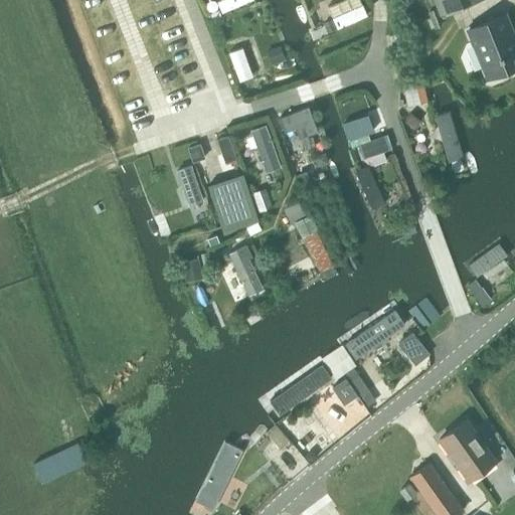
[(217,0),(221,11),(252,0),(217,0)]
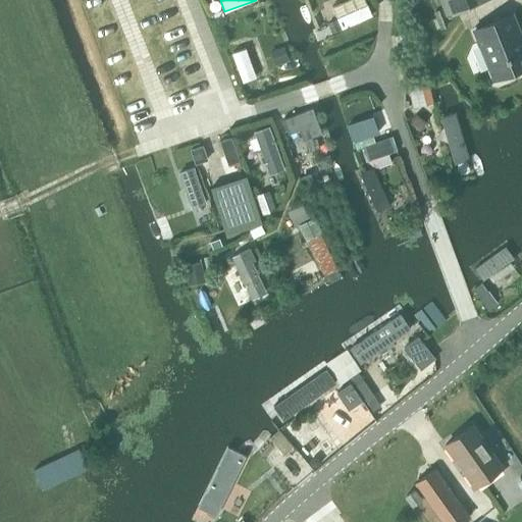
[(439,0),(446,15),(483,0),(439,0)]
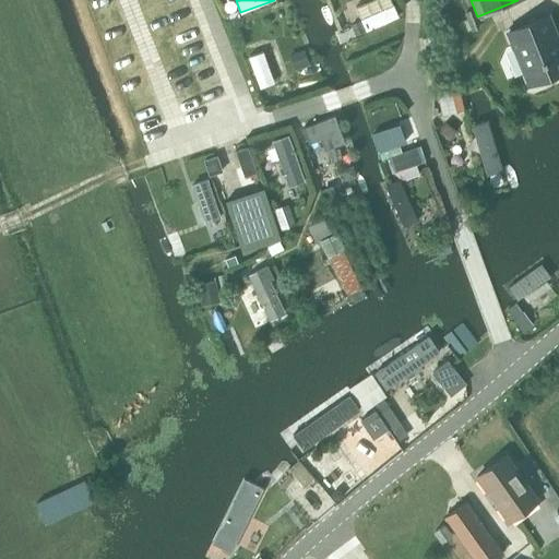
[(361,16),(366,28),(399,16),(394,6),(361,16)]
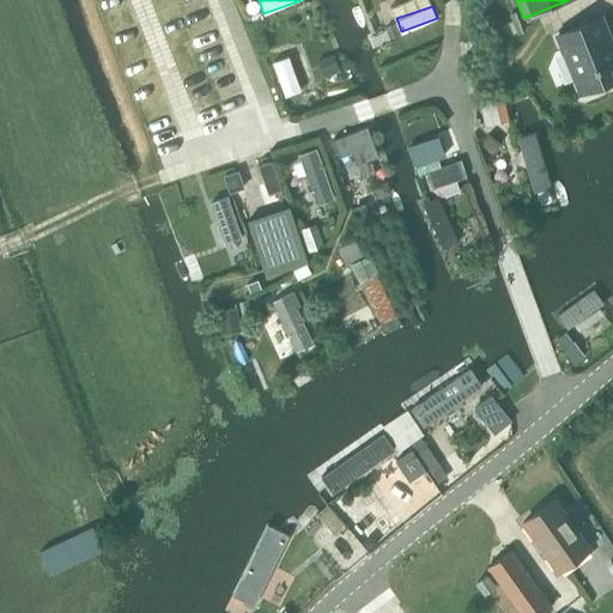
[(515,26),(522,24),(517,12),(510,14),(515,26)]
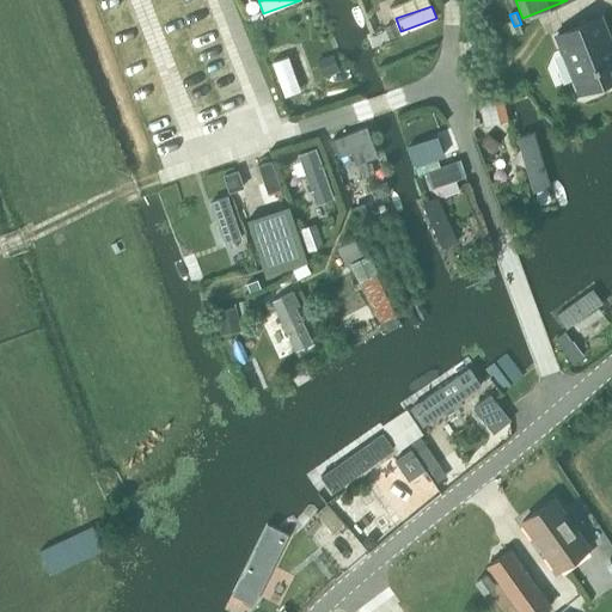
[(581,93),(611,79),(611,49),(599,18),(557,35),(581,93)]
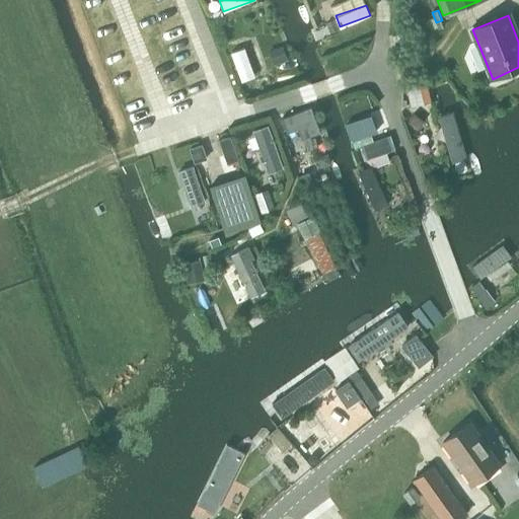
[(254,76),(244,47),(230,52),(240,81),(254,76)]
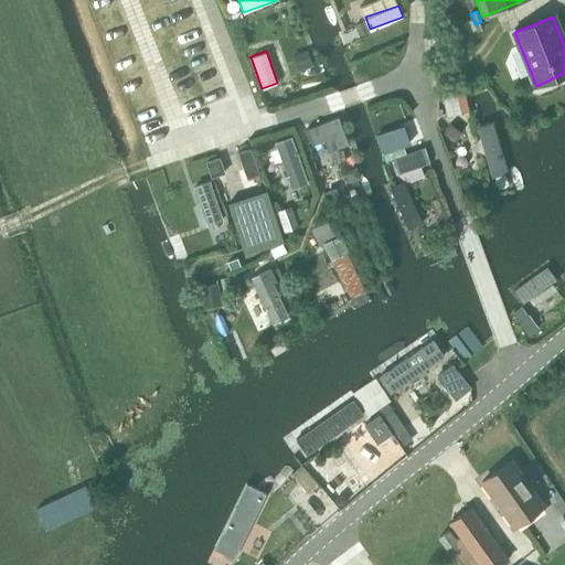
[(307,52),(300,54),(304,67),(311,65),(307,52)]
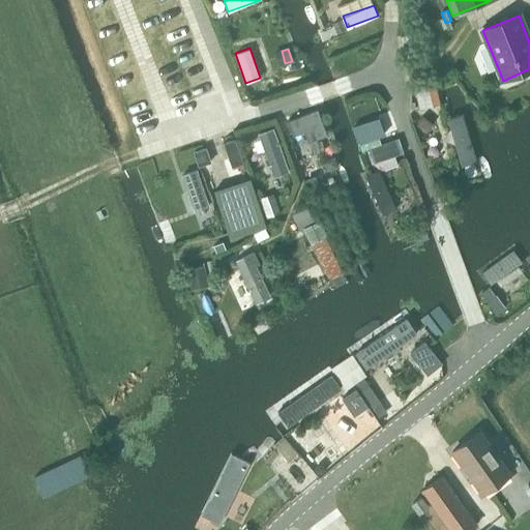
[(318,110),(288,121),(293,136),(323,125),(318,110)]
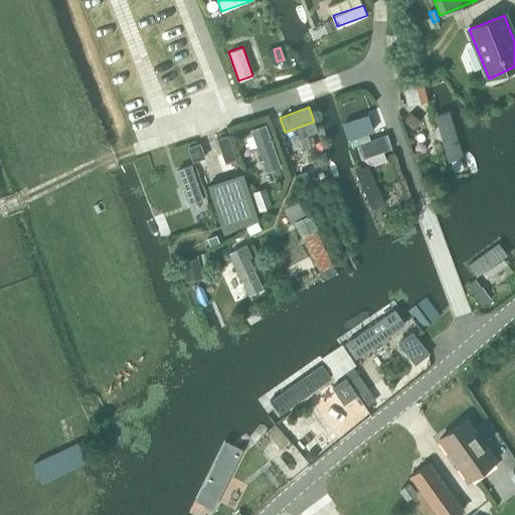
[(449,113),(436,116),(449,163),(462,159),(449,113)]
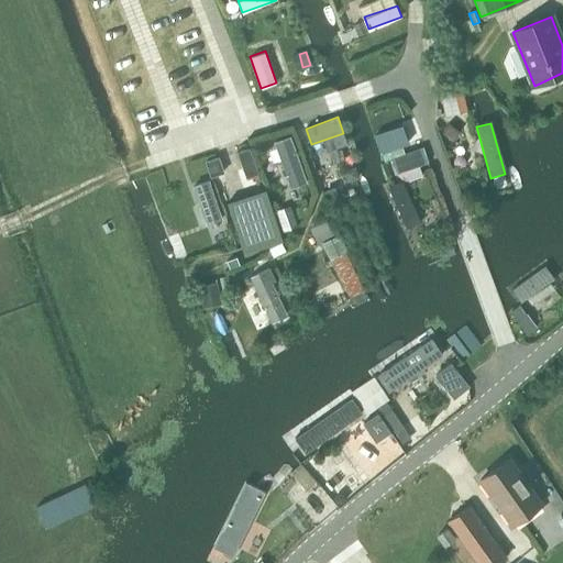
[(289,135),(274,141),(291,189),(307,184),(289,135)]
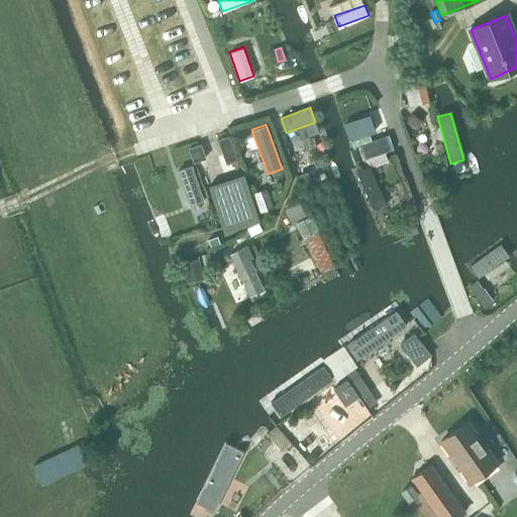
[(237,160),(230,137),(219,141),(226,164),(237,160)]
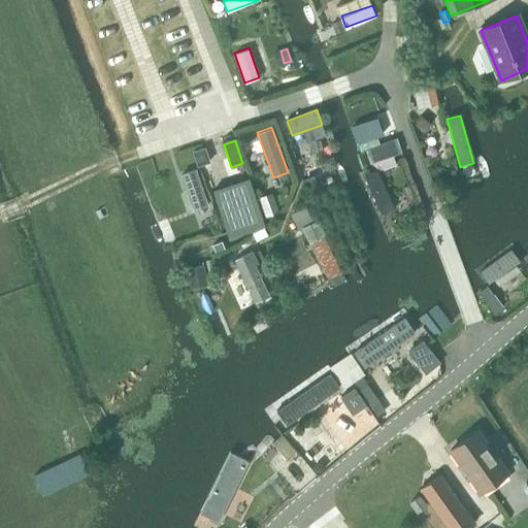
[(210,160),(206,147),(196,151),(200,163),(210,160)]
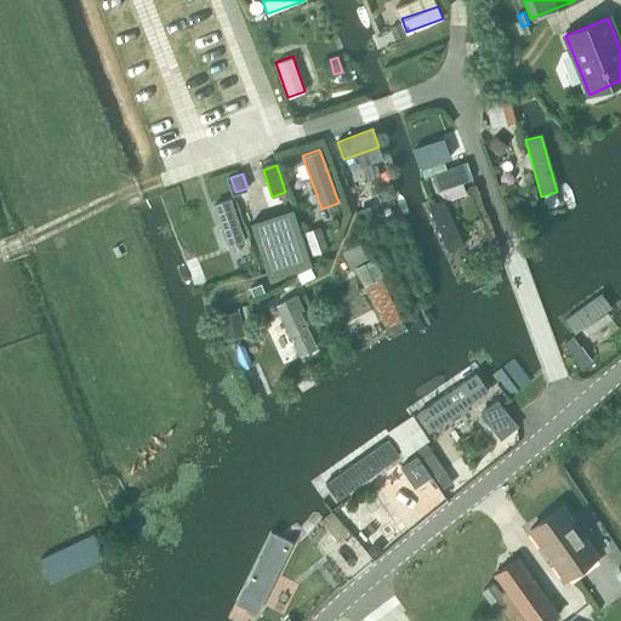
[(229,195),(211,201),(229,251),(246,245),(229,195)]
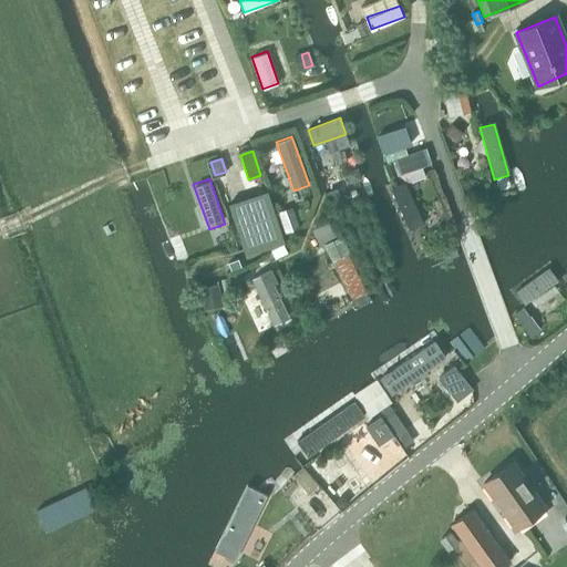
[(404,183),(391,188),(411,232),(424,225),(404,183)]
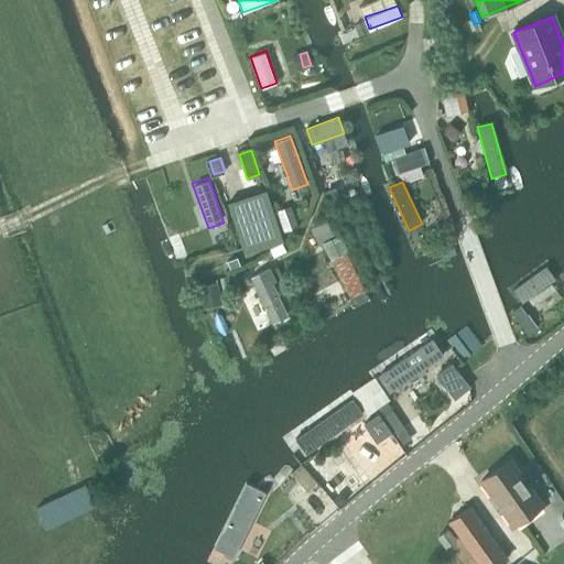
[(332,206),(340,202),(335,187),(325,192),(332,206)]
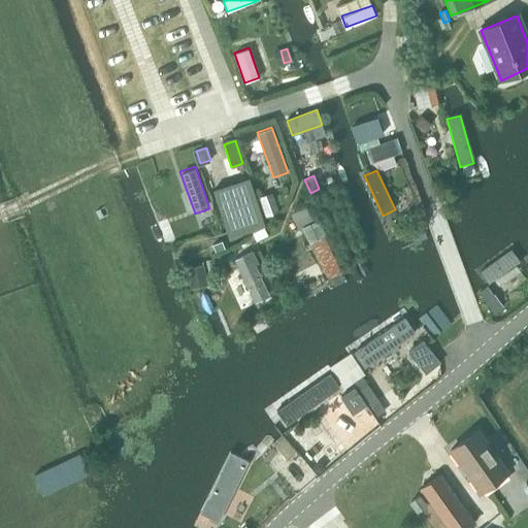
[(245,177),(212,190),(229,240),(264,226),(263,225),(245,177)]
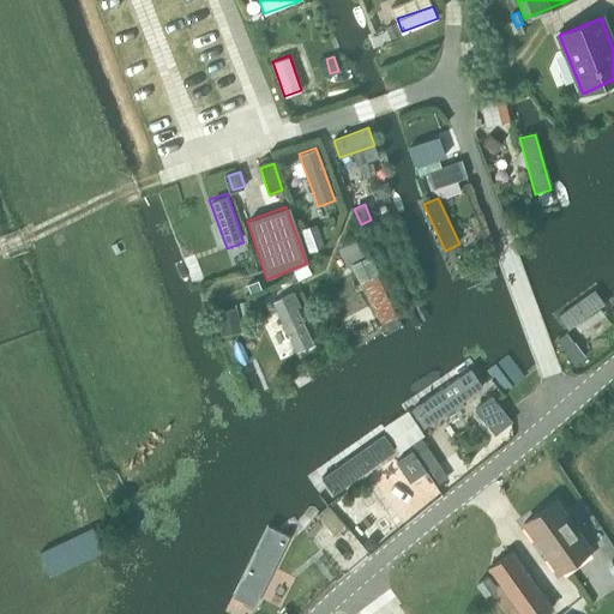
[(324,247),(317,226),(301,232),(309,253),(324,247)]
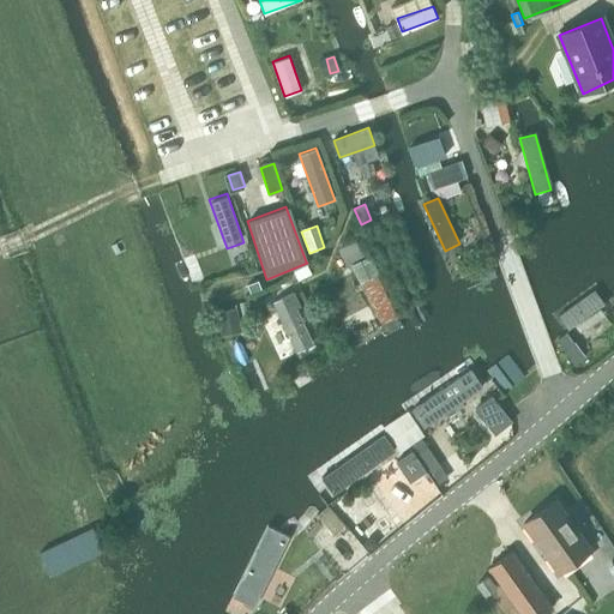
[(363,257),(355,241),(339,251),(348,265),(363,257)]
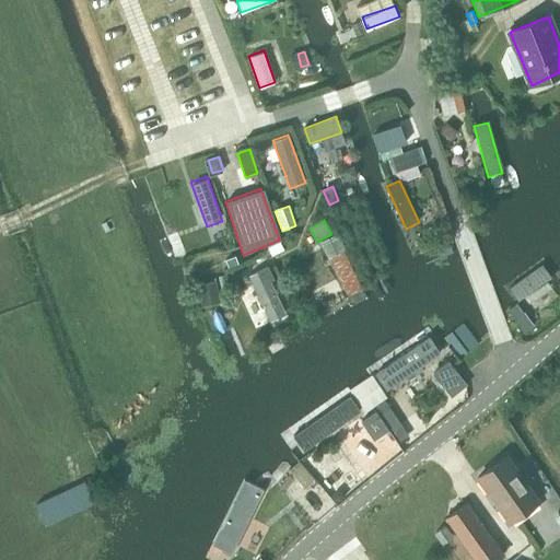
[(284,251),(281,243),(268,248),(272,257),(284,251)]
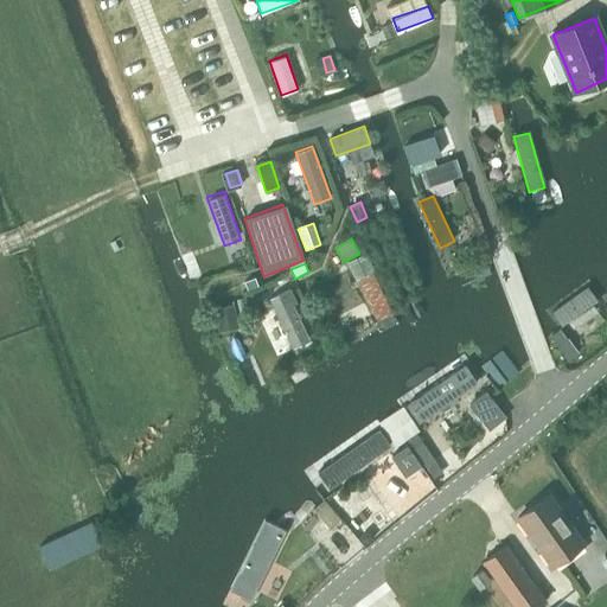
[(368,268),(353,275),(378,321),(393,314),(368,268)]
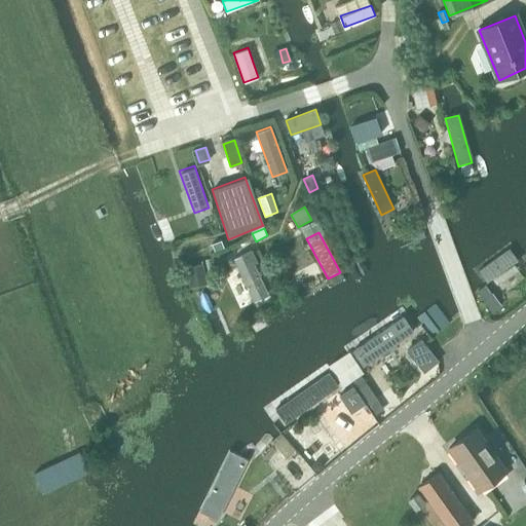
[(476,269),(487,286),(524,259),(512,242),(476,269)]
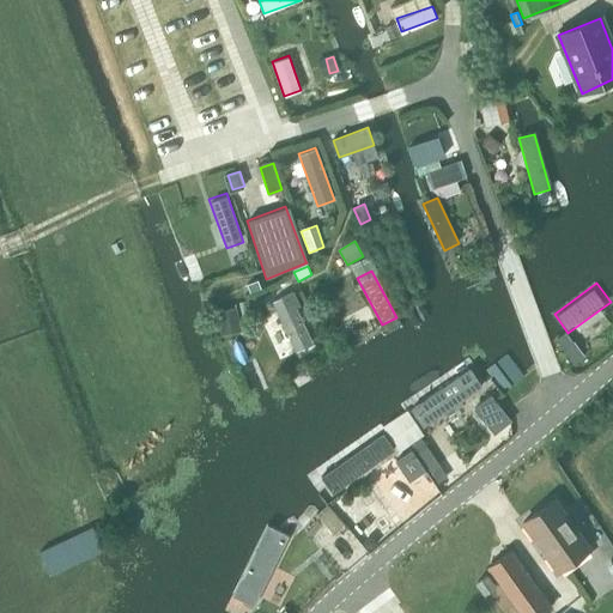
[(314,345),(292,295),(273,303),(295,353),(314,345)]
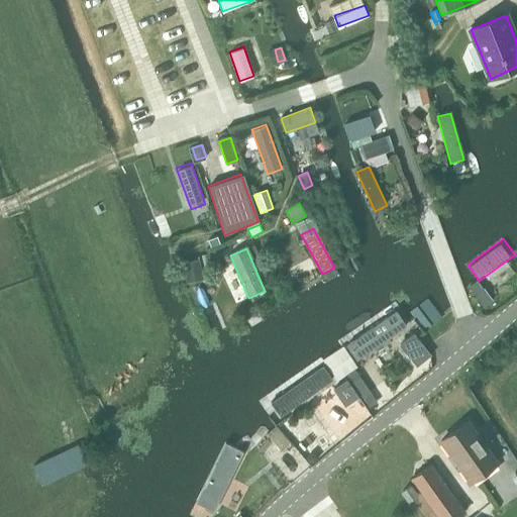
[(183,263),(186,276),(201,273),(198,260),(183,263)]
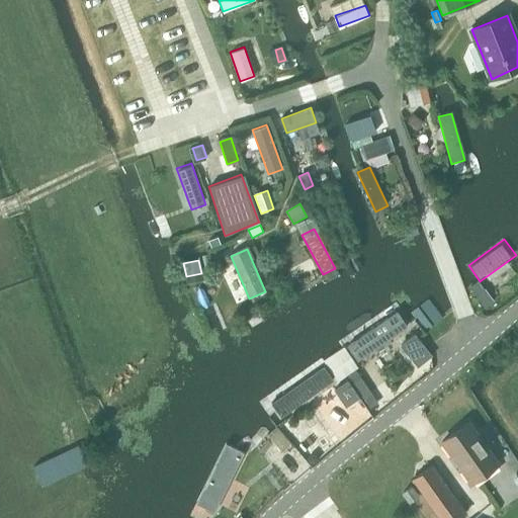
[(344,347),(357,366),(410,327),(397,311),(344,347)]
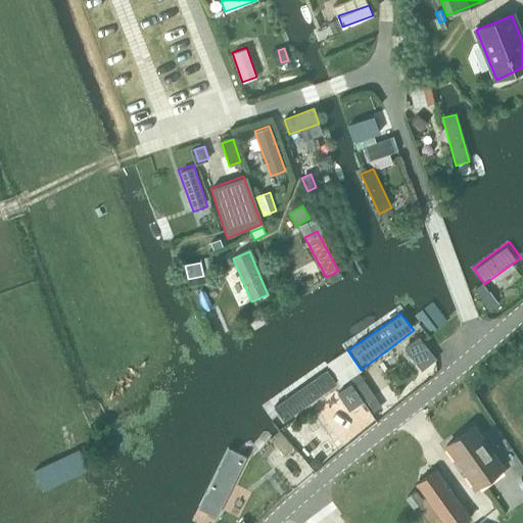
[(418,338),(405,349),(422,370),(435,359),(418,338)]
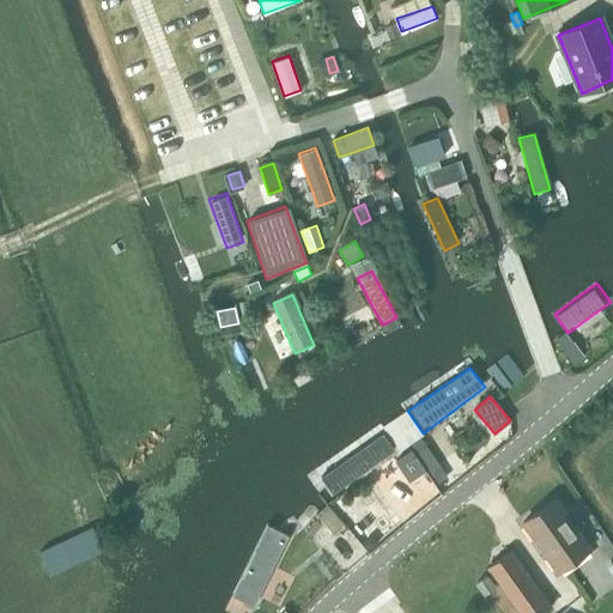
[(321,477),(335,497),(398,451),(383,432),(321,477)]
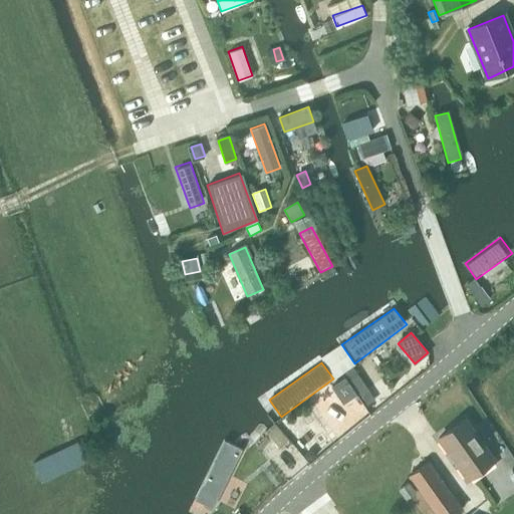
[(341,380),(331,388),(343,404),(356,395),(345,378),(341,380)]
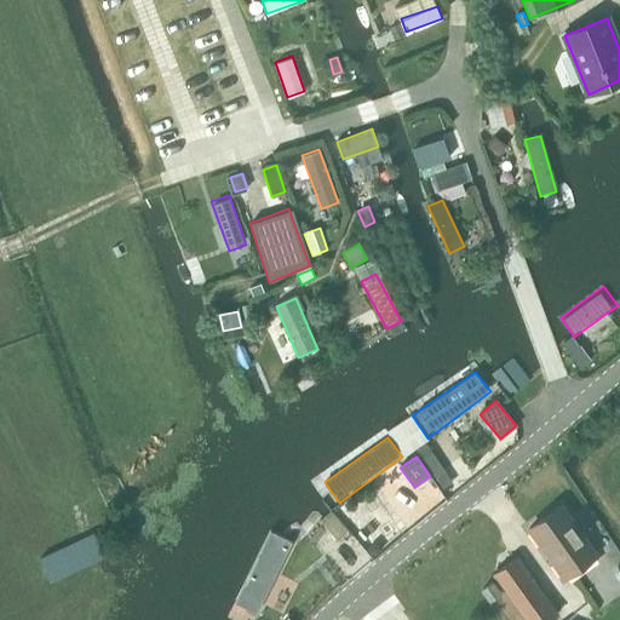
[(564,578),(596,555),(561,506),(529,529),(564,578)]
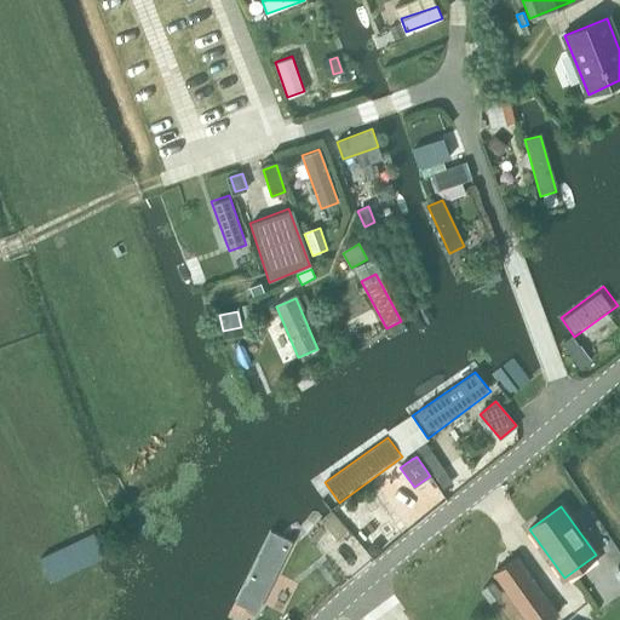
[(93,537),(40,560),(51,581),(103,558),(93,537)]
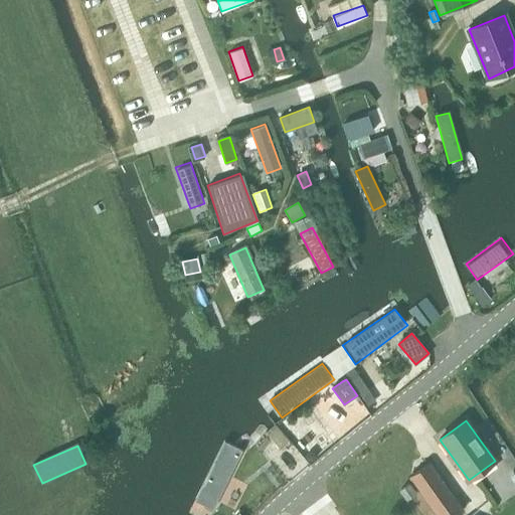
[(202,494),(214,501),(239,458),(227,451),(202,494)]
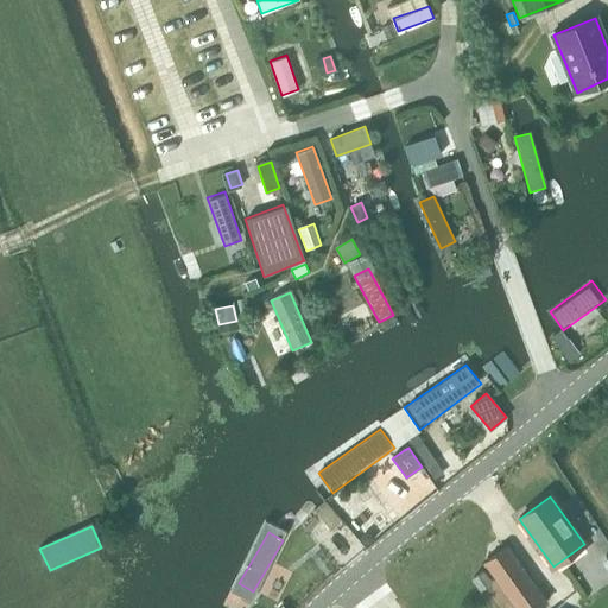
[(507,546),(483,563),(515,607),(538,607),(546,602),(507,546)]
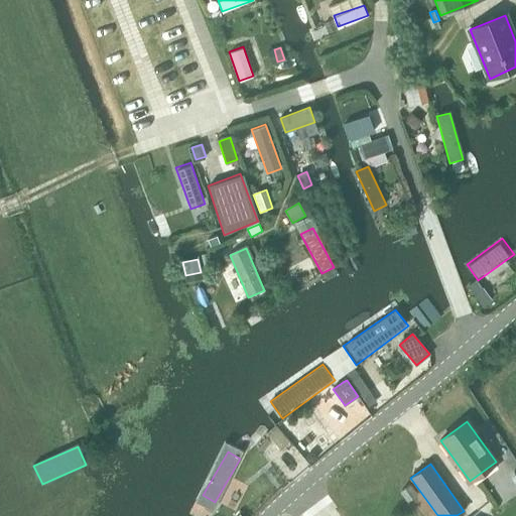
[(409,500),(416,494),(409,485),(402,490),(409,500)]
